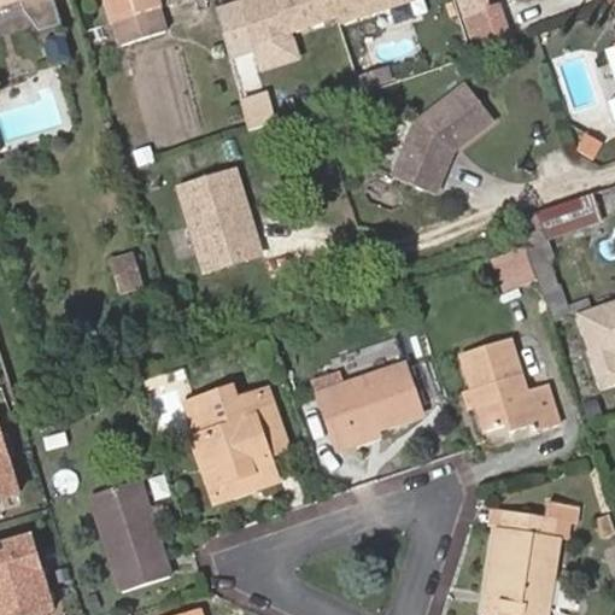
[(66,27),(59,0),(0,0),(0,18),(25,12),(42,34),(66,27)]
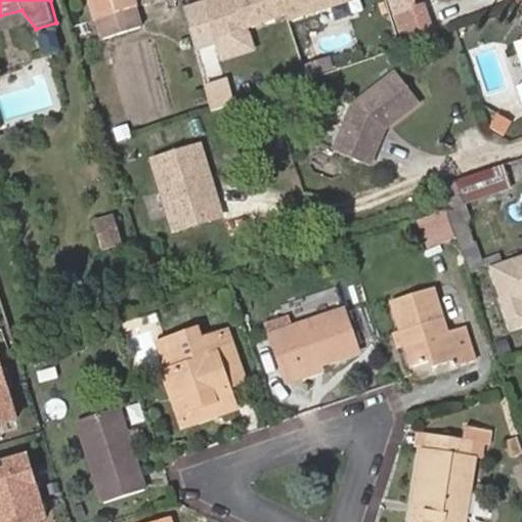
[(142,26),(135,0),(91,0),(103,38),(142,26)]
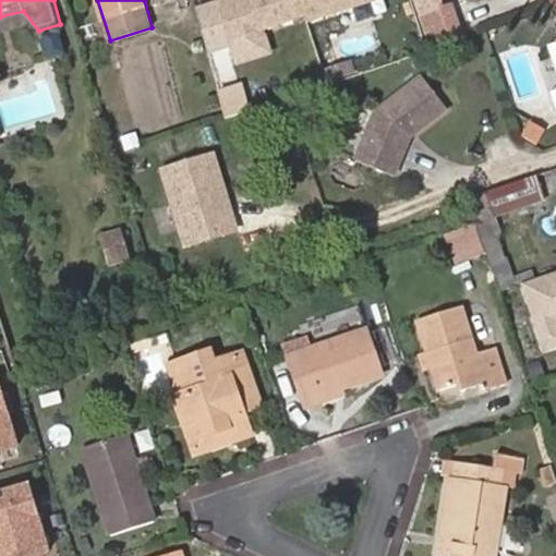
[(216,0),(230,44),(265,32),(263,25),(304,12),(306,19),(363,0),(216,0)]
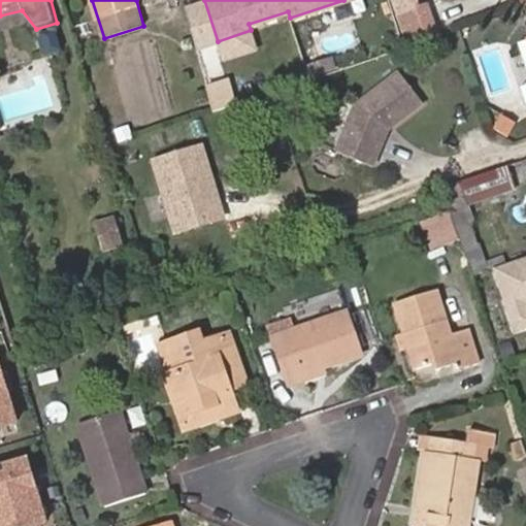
[(425,39),(412,0),(387,0),(401,47),(425,39)]
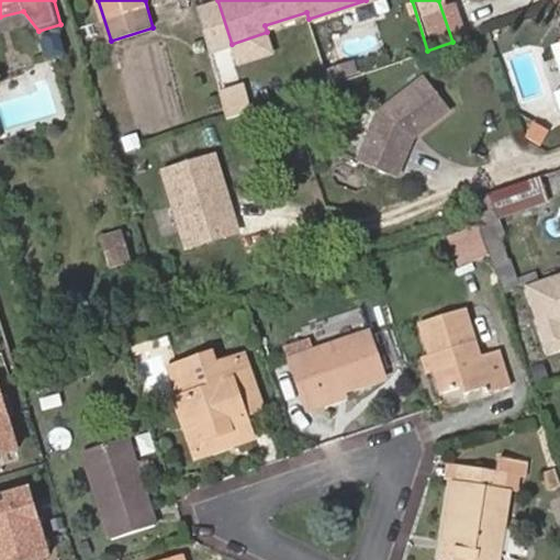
[(272,49),(267,32),(232,44),(237,60),(272,49)]
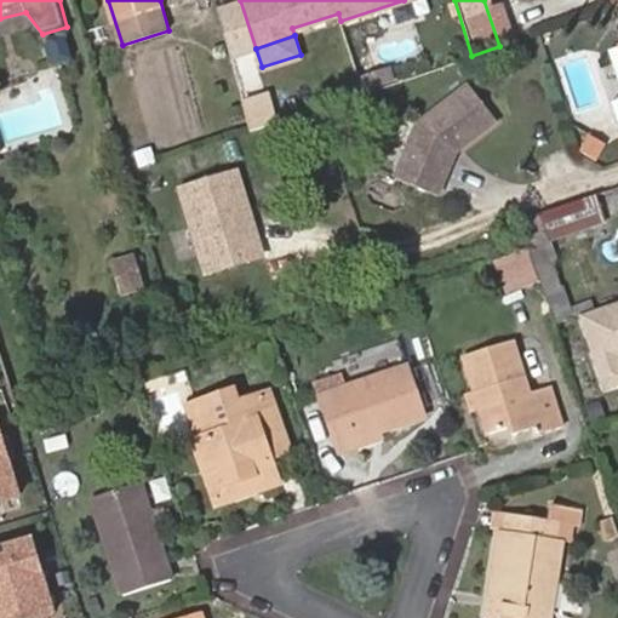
[(367,73),(371,86),(389,80),(384,67),(367,73)]
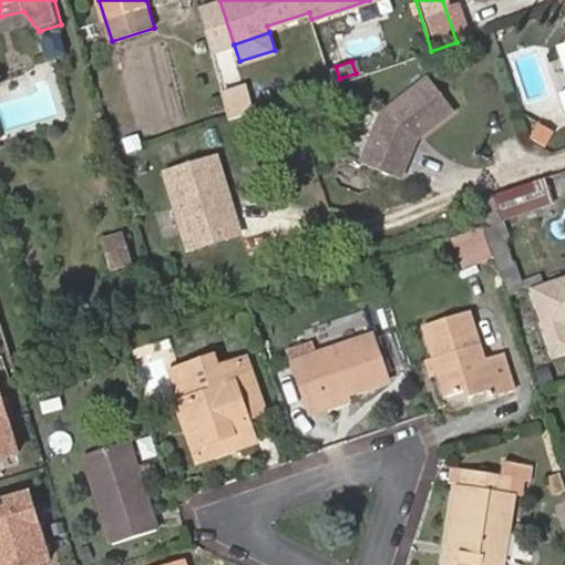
[(380,112),(360,162),(399,177),(412,140),(450,111),(423,78),(380,112)]
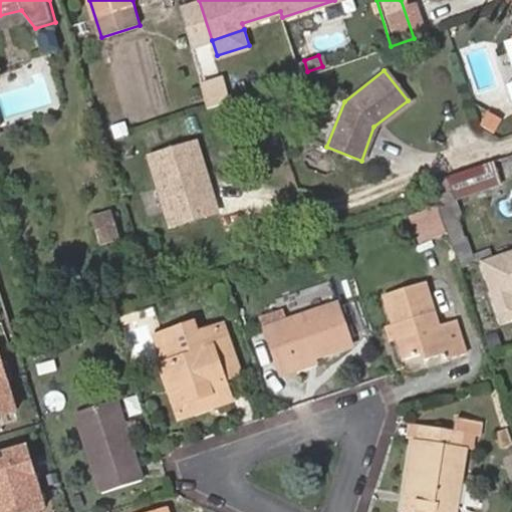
[(204,79),(210,102),(224,98),(218,75),(204,79)]
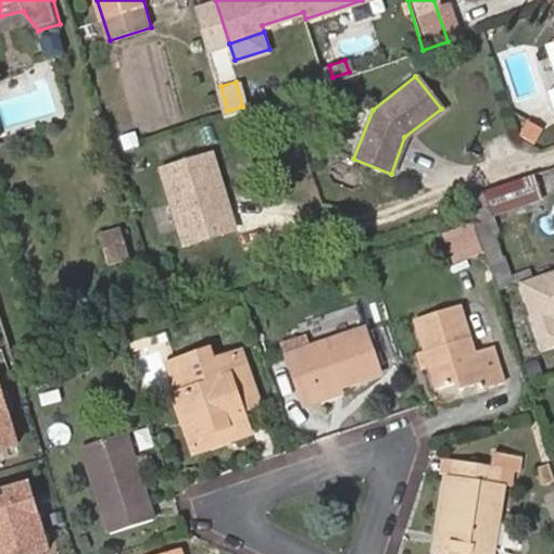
[(215,155),(166,172),(191,246),(240,229),(215,155)]
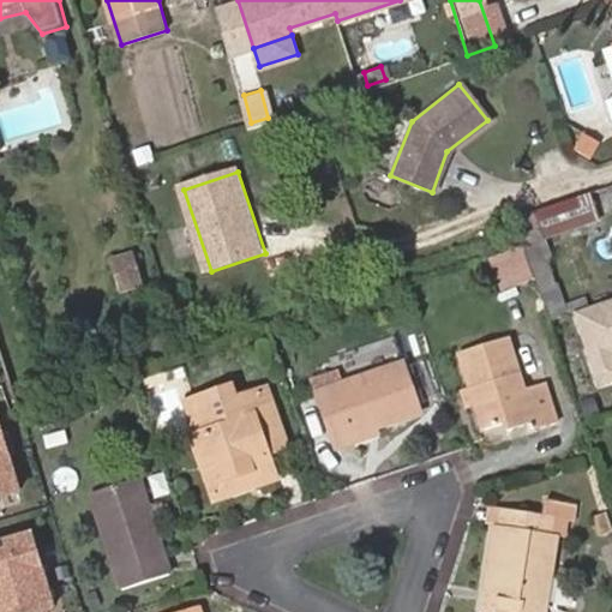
[(591,192),(537,210),(546,235),(600,217),(591,192)]
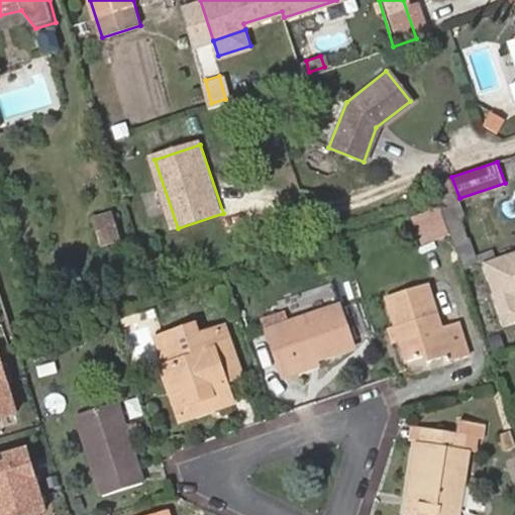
[(452,234),(442,208),(417,216),(425,242),(452,234)]
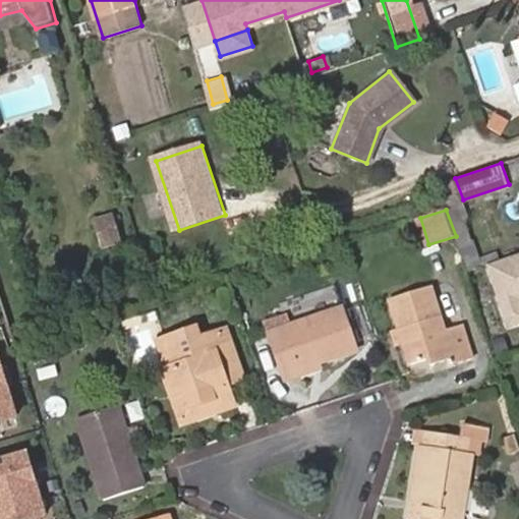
[(101,238),(118,233),(112,212),(96,217),(101,238)]
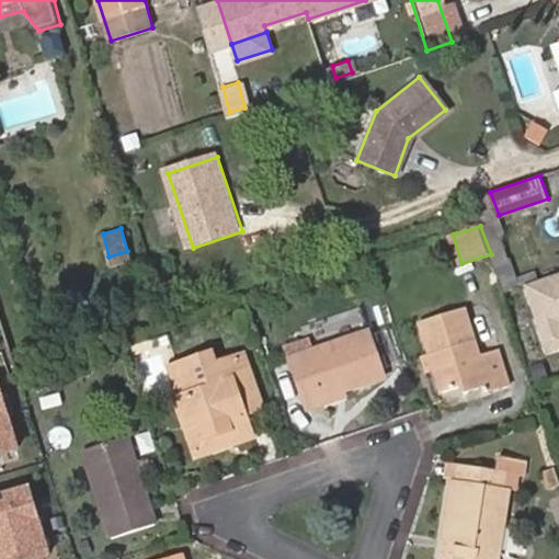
[(418,318),(429,352),(433,365),(440,387),(459,381),(461,390),(486,383),(489,389),(509,383),(497,348),(480,353),(464,303),(418,318)]
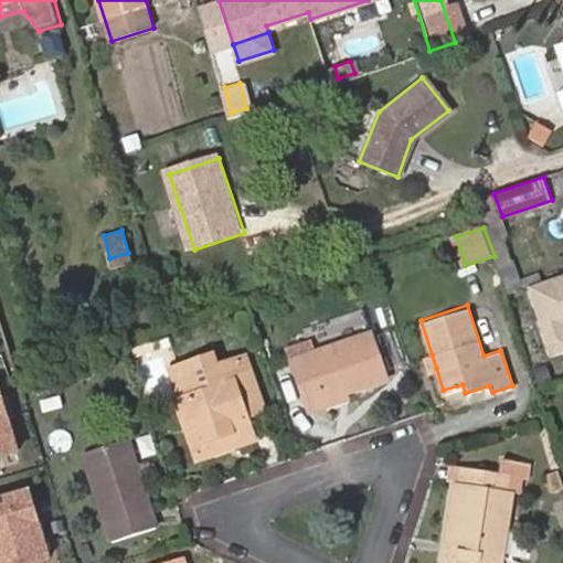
[(386,378),(371,335),(293,359),(310,410),(327,404),(325,397),(386,378)]
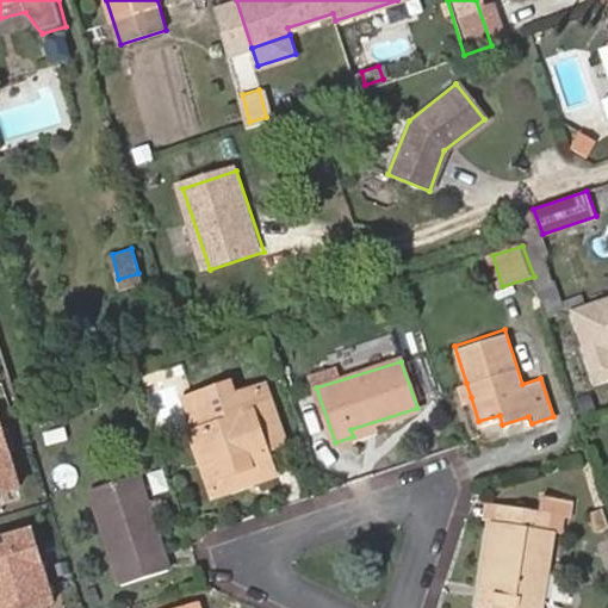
[(286,442),(267,384),(237,394),(233,383),(186,398),(197,430),(192,433),(213,495),(275,473),(268,448),(286,442)]
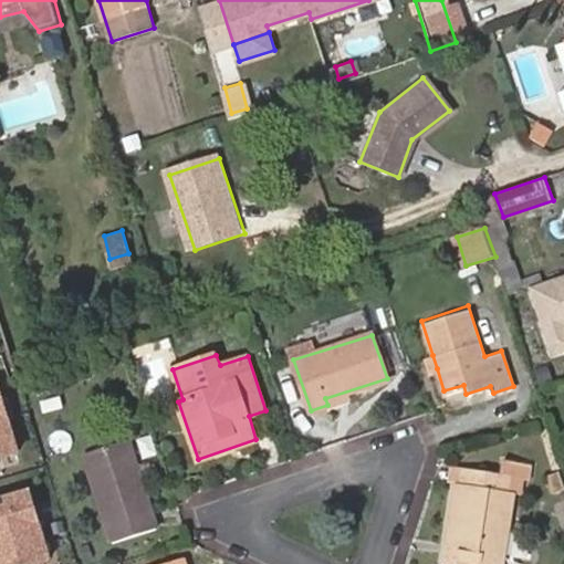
[(437,368),(432,355),(424,357),(429,372),(437,368)]
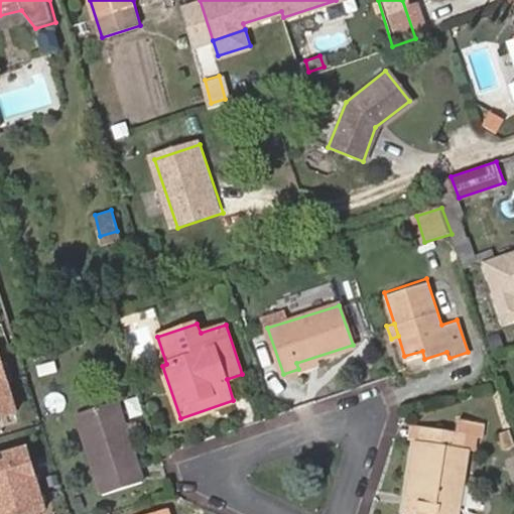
[(143,479),(117,401),(78,414),(104,492),(143,479)]
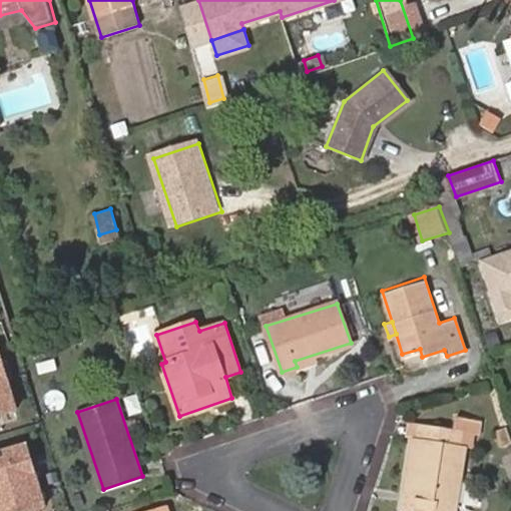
[(481,434),(483,420),(461,417),(459,430),(463,431),(461,446),(465,447),(475,448),(477,433),(481,434)]
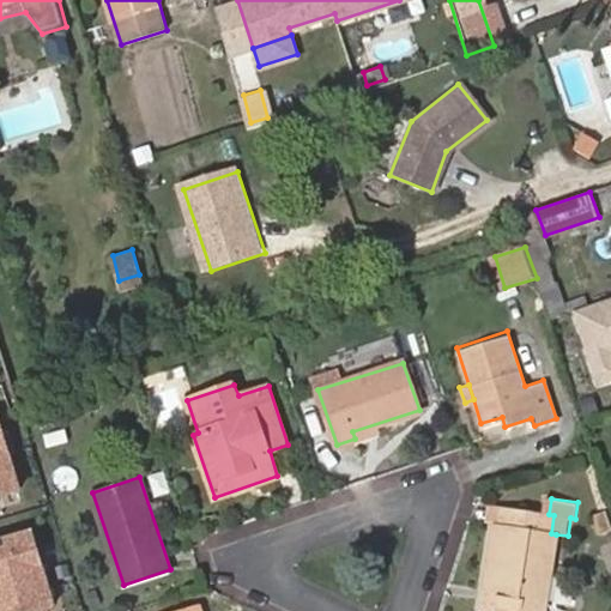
[(503,526),(506,508),(491,507),(489,524),(496,525),(503,526)]
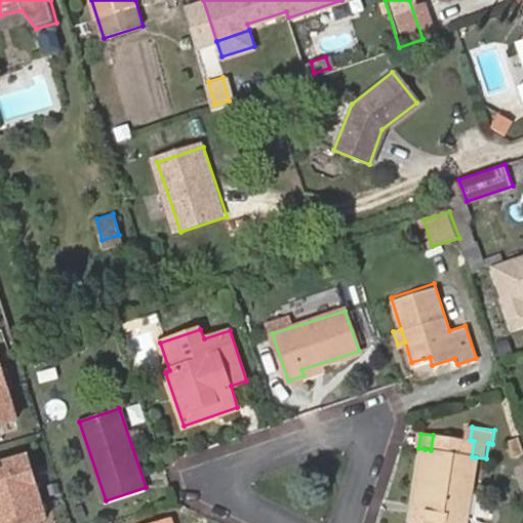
[(467,522),(476,457),(472,456),(474,441),(470,440),(433,435),(431,450),(425,449),(414,522),(467,522)]
